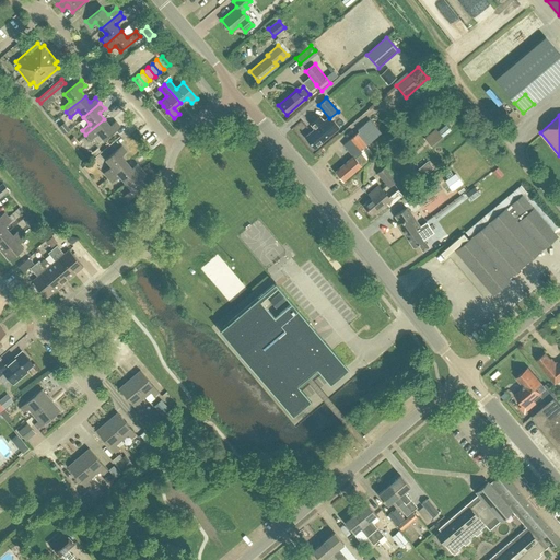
[(305,137),(315,149),(338,128),(331,119),(326,124),(319,116),(311,125),(314,129),(305,137)]
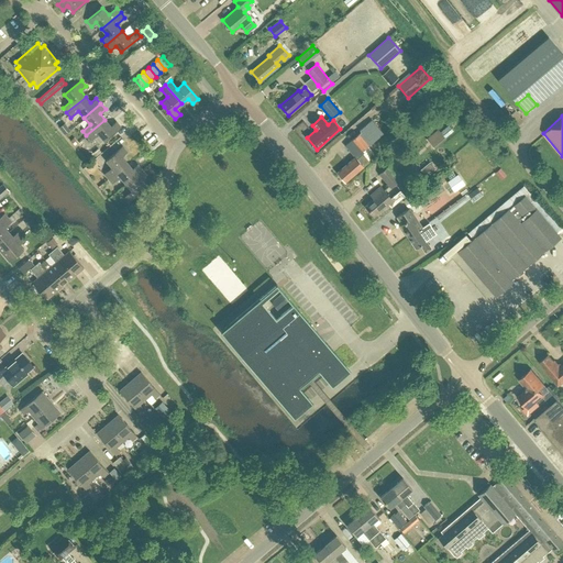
[(98,134),(103,141),(121,127),(116,121),(110,127),(105,120),(86,135),(90,141),(98,134)]
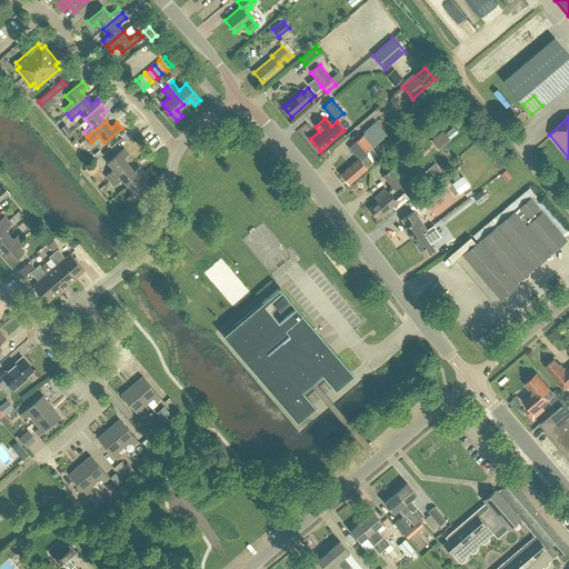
[(379,157),(371,148),(387,136),(376,121),(363,132),(365,133),(349,147),(359,159),(340,175),(349,185),(367,168),(372,163),(372,162),(379,157)]
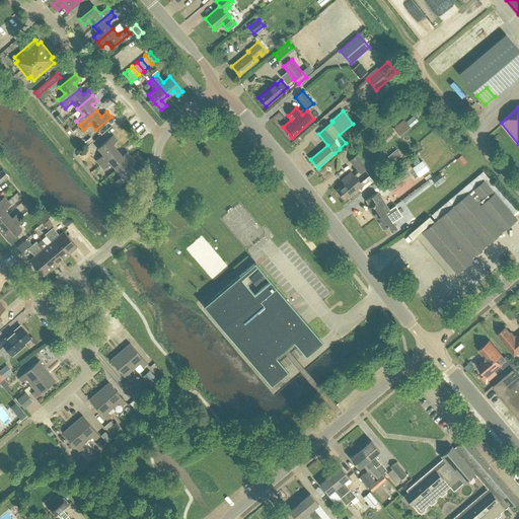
[(55,118),(60,124),(65,120),(60,114),(55,118)]
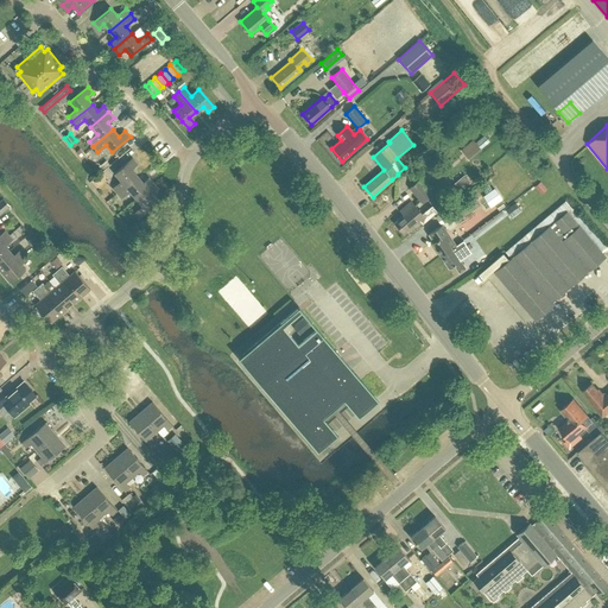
[(488,140),(483,135),(474,143),(472,139),(458,150),(468,160),(481,150),(480,149),(488,140)]
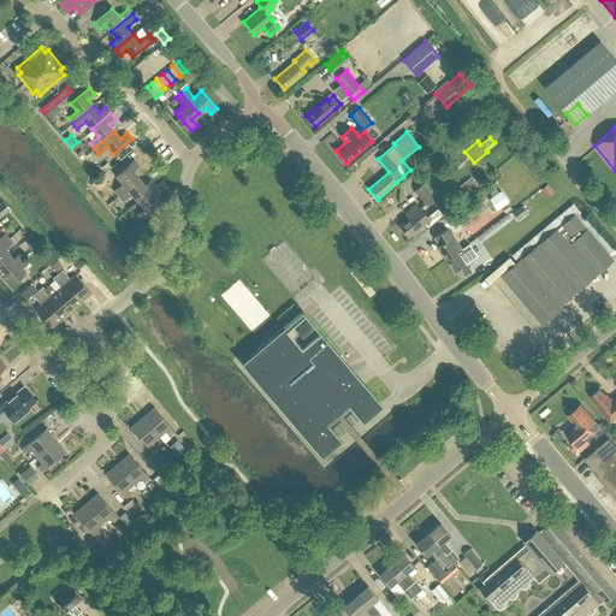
[(113,190),(118,195),(138,178),(132,171),(138,166),(134,160),(116,176),(122,183),(113,190)]
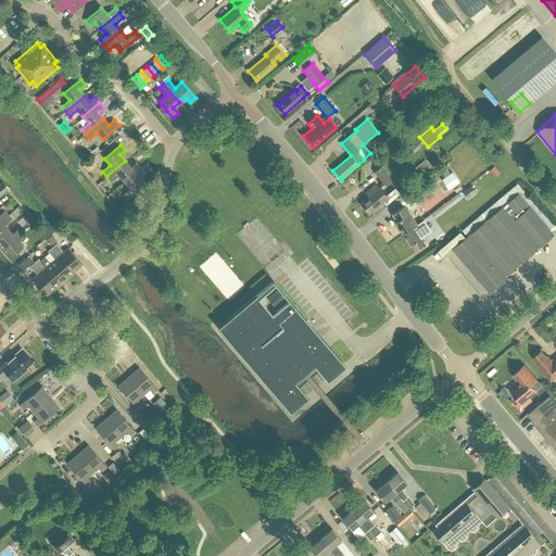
[(118,175),(124,181),(140,167),(136,162),(130,166),(125,161),(106,176),(111,181),(118,175)]
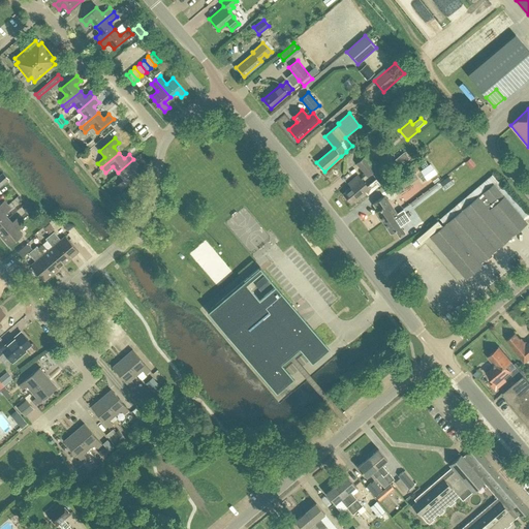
[(375,169),(365,156),(355,163),(367,177),(375,169)]
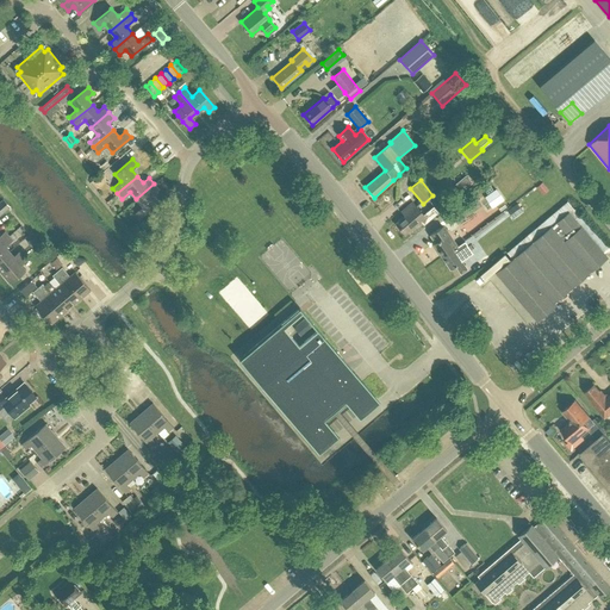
[(460,181),(453,186),(459,193),(465,187),(460,181)]
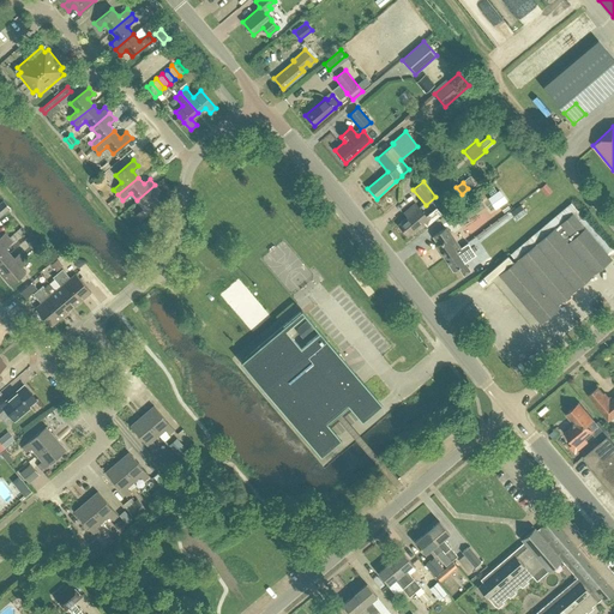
[(134,215),(139,221),(160,203),(155,196),(160,191),(155,185),(137,200),(143,208),(134,215)]
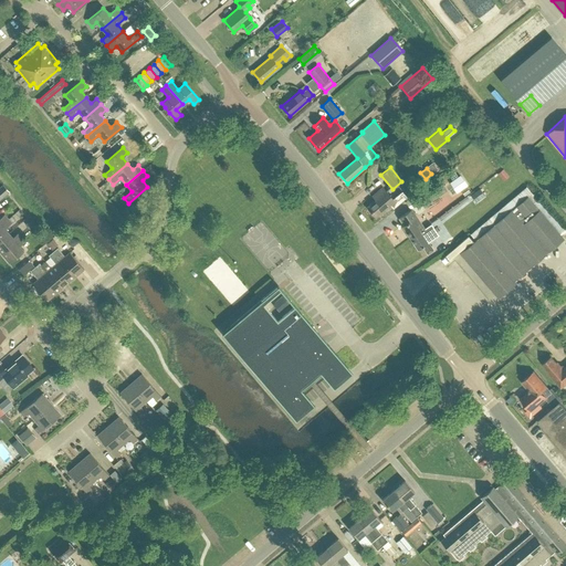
[(460,176),(453,181),(460,189),(467,185),(460,176)]
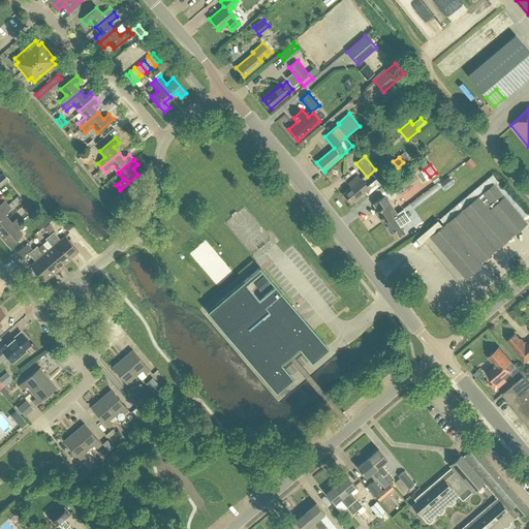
[(343,193),(350,203),(365,191),(367,194),(380,184),(376,179),(367,186),(358,175),(347,183),(350,187),(343,193)]
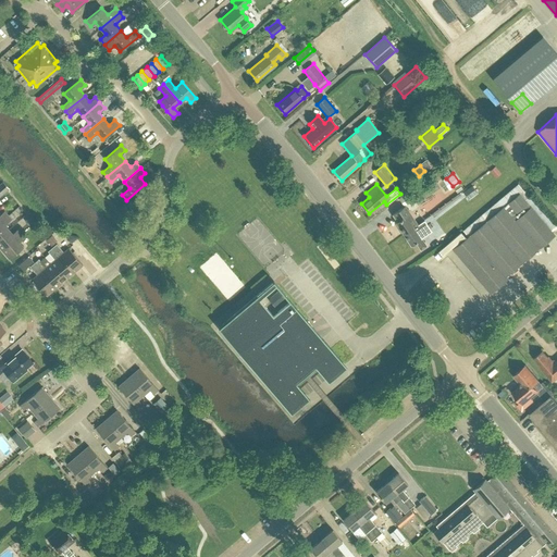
[(453,249),(489,291),(509,273),(512,273),(517,269),(518,265),(554,235),(551,232),(556,226),(530,196),(529,197),(518,184),(462,231),(468,236),(453,249)]
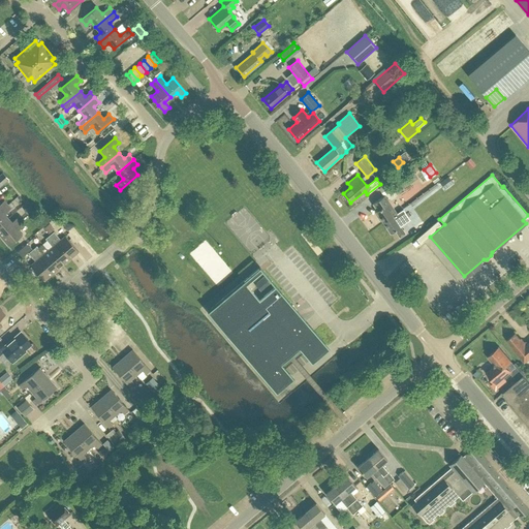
[(448,177),(443,181),(447,187),(454,183),(448,177)]
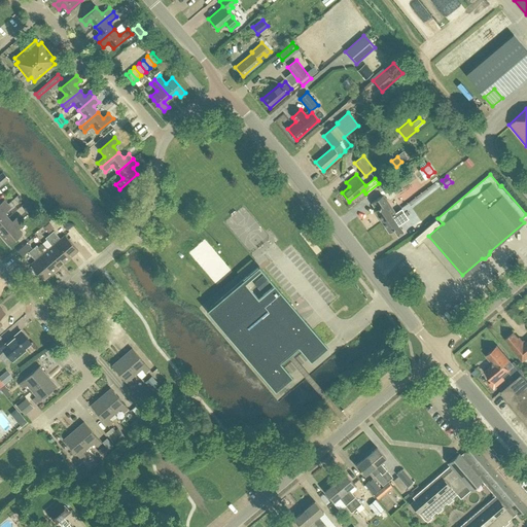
[(377,187),(381,192),(389,186),(385,181),(377,187)]
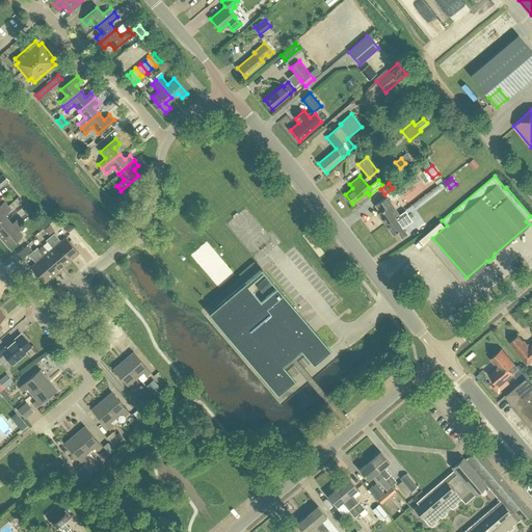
[(395,190),(398,194),(405,189),(402,185),(395,190)]
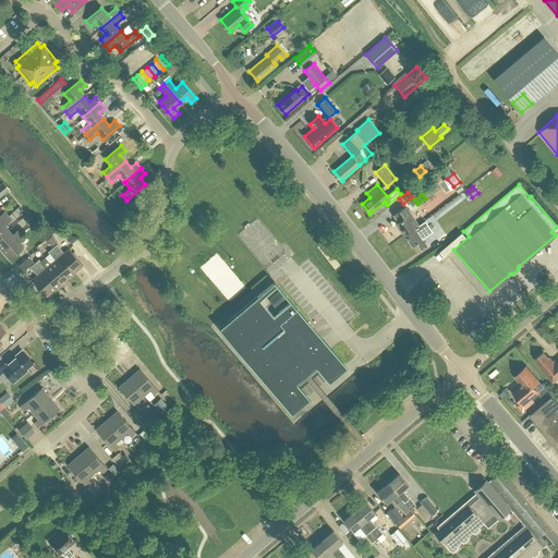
[(405,206),(392,215),(398,221),(397,222),(404,234),(414,228),(419,226),(405,206)]
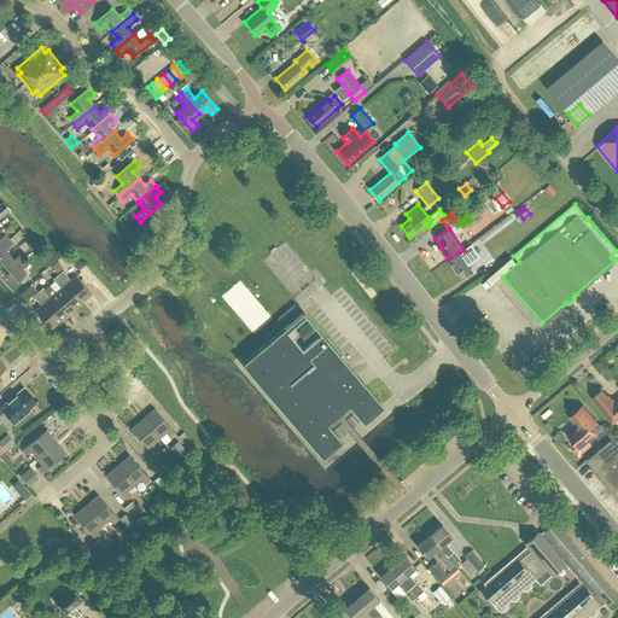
[(0,246),(0,262),(10,255),(6,250),(12,244),(9,239),(0,246)]
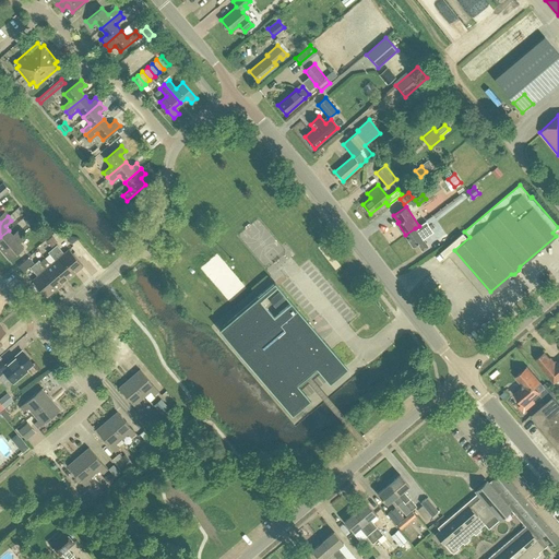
[(415,228),(405,235),(413,247),(417,244),(423,251),(428,247),(423,239),(433,232),(427,221),(419,226),(415,228)]
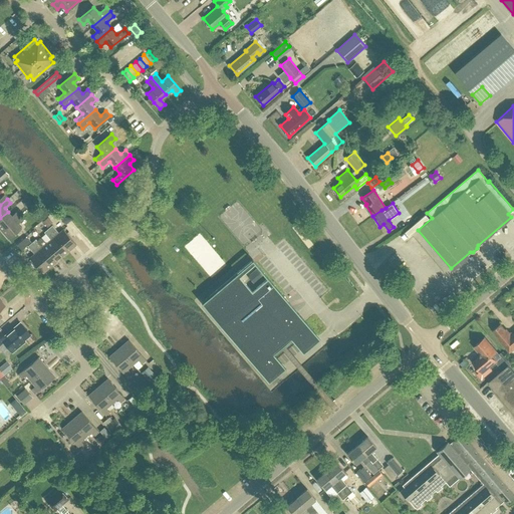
[(0,218),(0,229),(1,231),(20,214),(17,211),(11,215),(8,212),(0,218)]
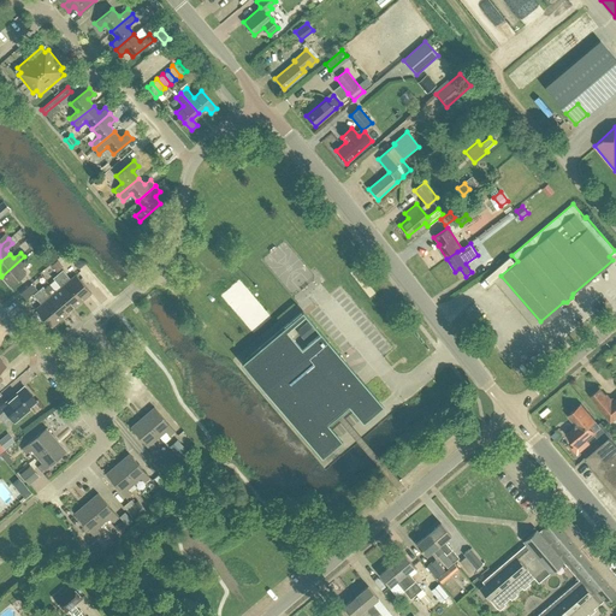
[(1,277),(10,286),(25,272),(22,267),(29,261),(24,256),(1,277)]
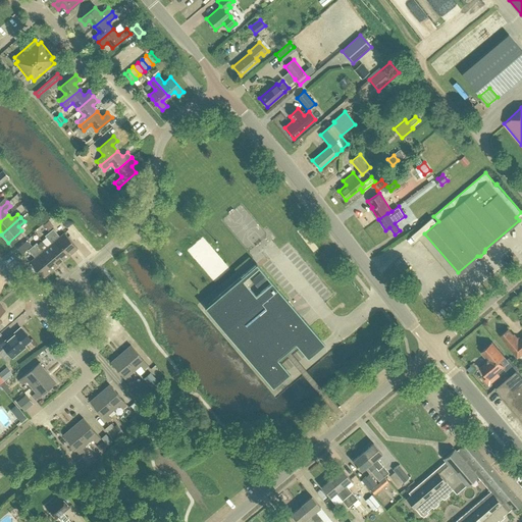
[(53,228),(49,231),(68,255),(77,248),(64,232),(59,237),(53,228)]
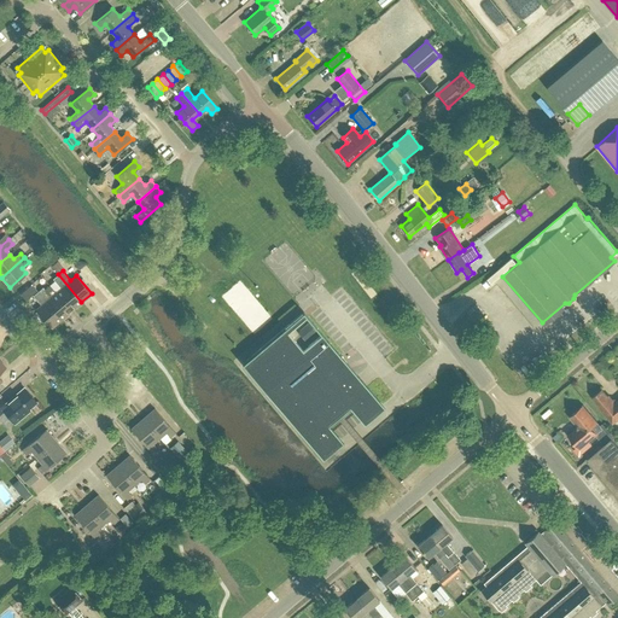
[(58,274),(53,279),(60,287),(56,292),(71,310),(81,302),(58,274)]
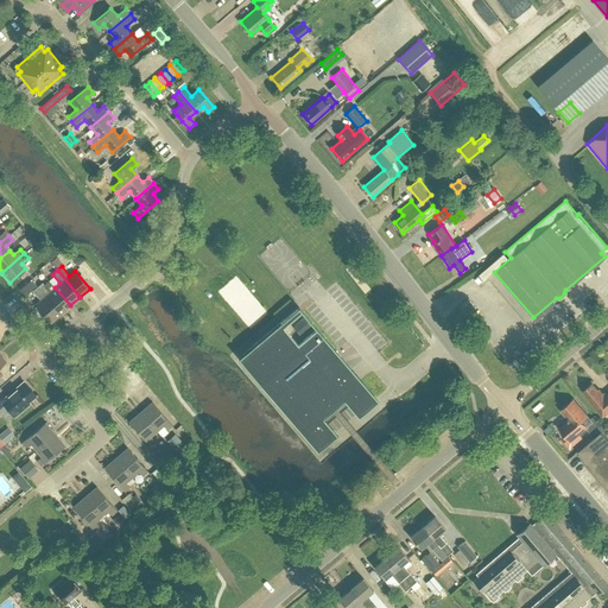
[(31,280),(20,289),(26,296),(32,291),(37,286),(31,280)]
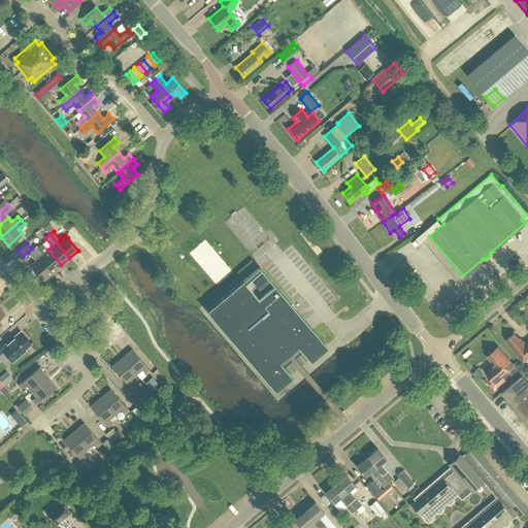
[(36,245),(32,249),(53,272),(61,265),(47,250),(43,254),(36,245)]
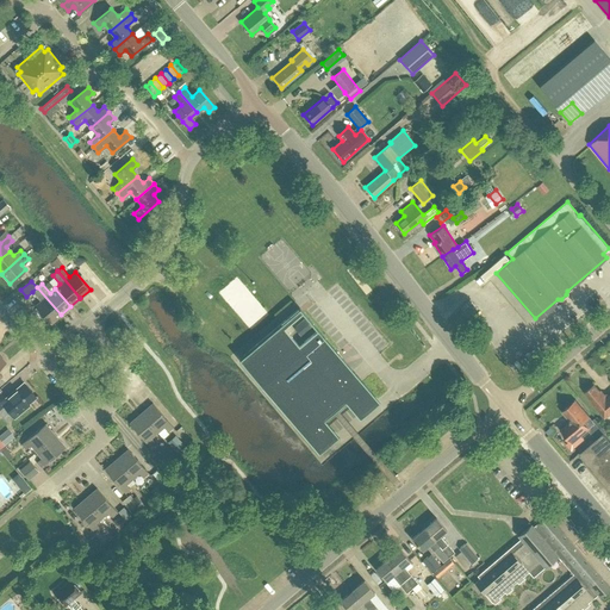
[(37,287),(32,292),(41,302),(35,305),(50,324),(61,315),(37,287)]
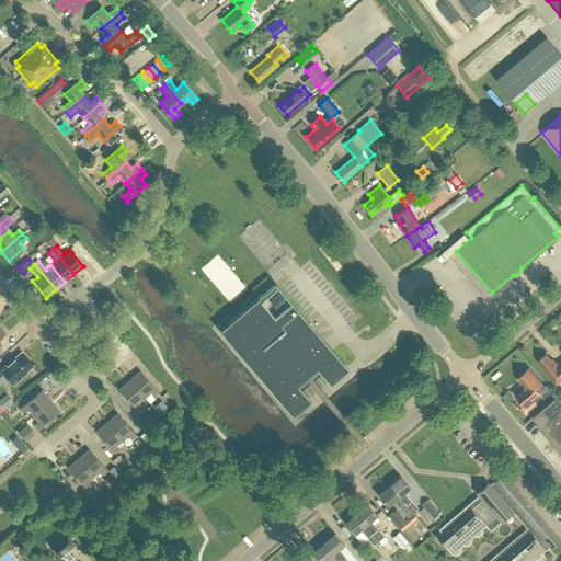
[(327,381),(329,382),(331,385),(350,369),(347,367),(333,351),(324,341),(311,324),(276,283),(275,283),(228,323),(219,330),(268,388),(293,416),(302,409),(311,401),(310,399),(301,389),(298,385),(311,375),(317,369),(321,374),(327,381)]
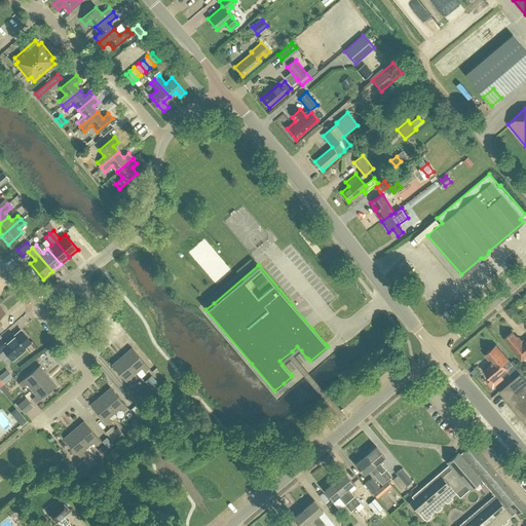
[(21,330),(4,344),(0,339),(0,351),(3,349),(12,360),(26,348),(24,347),(31,342),(21,330)]
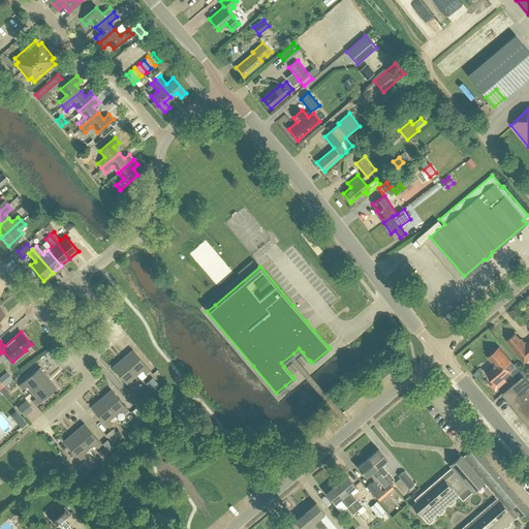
[(512,347),(511,348),(525,363),(528,359),(528,341),(528,343),(525,343),(521,338),(520,339),(515,333),(507,340),(512,347)]
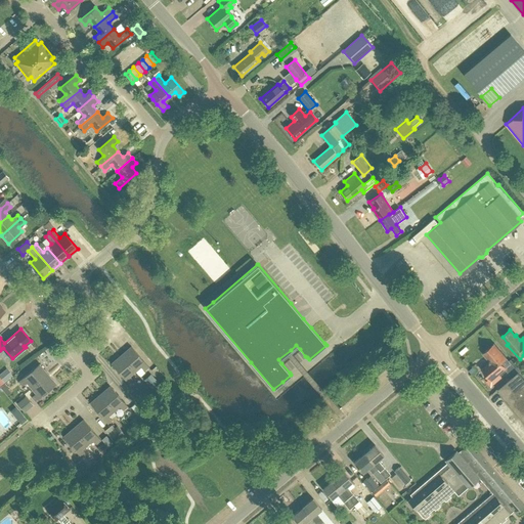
[(494,344),(483,353),(488,359),(488,363),(482,369),(491,380),(500,372),(501,373),(507,367),(511,363),(494,344)]
